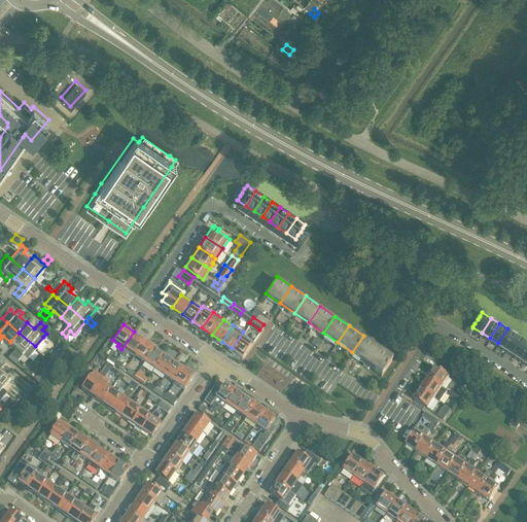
[(506,349),(516,334),(507,328),(498,343),(506,349)]
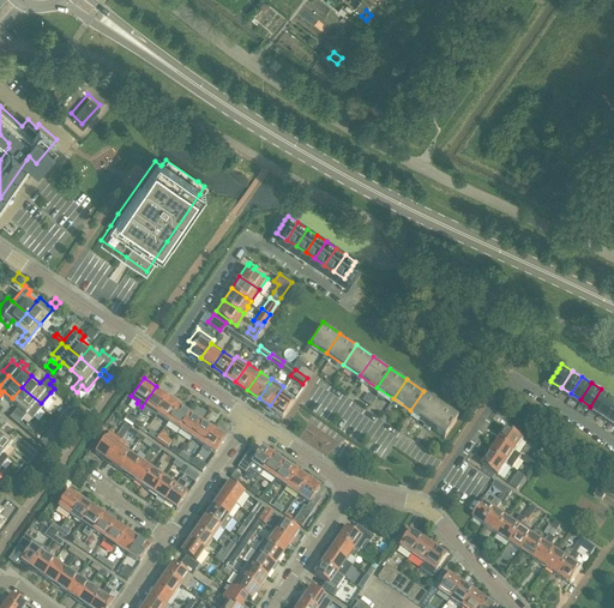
[(155,411),(167,393),(156,386),(142,407),(140,407),(146,411),(149,407),(155,411)]
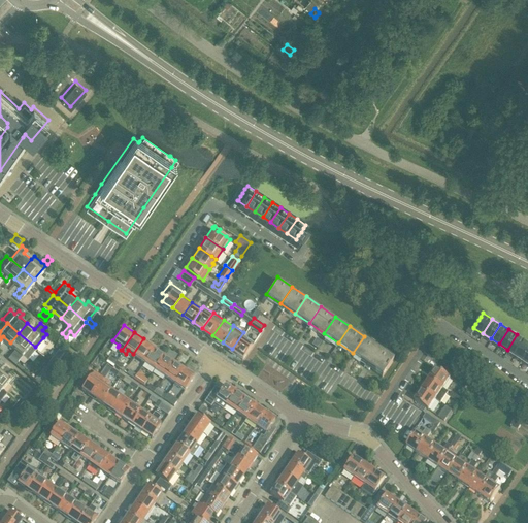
[(243,332),(232,349),(242,356),(252,344),(254,339),(248,335),(243,332)]
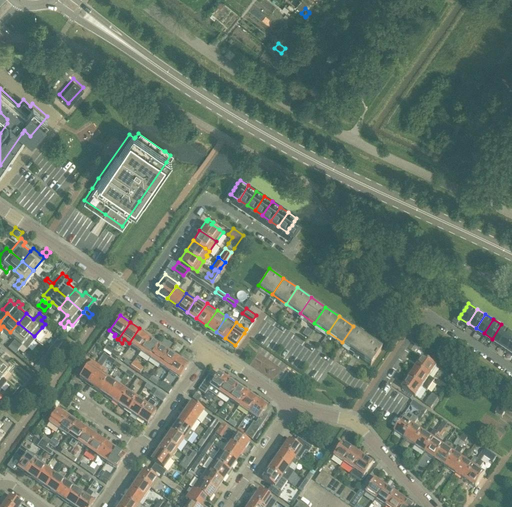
[(34,336),(18,323),(10,332),(15,336),(8,344),(15,350),(19,345),(22,341),(27,345),(34,336)]
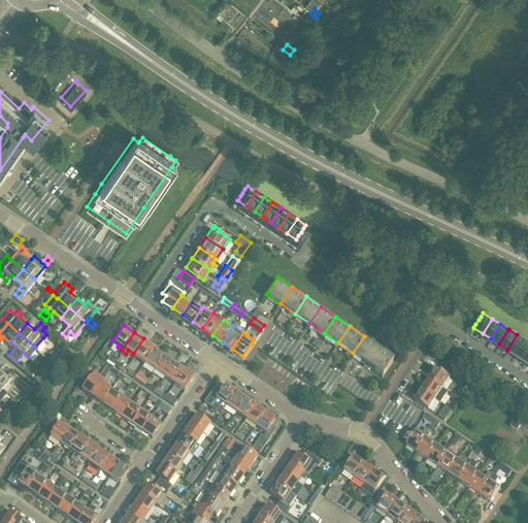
[(507,350),(516,355),(525,340),(517,334),(507,350)]
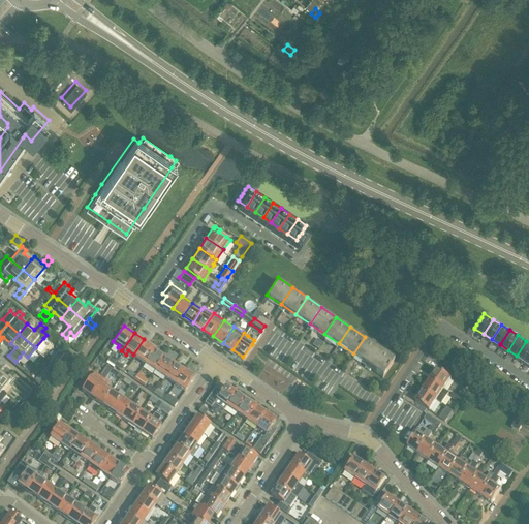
[(368,363),(379,346),(365,337),(353,353),(368,363)]
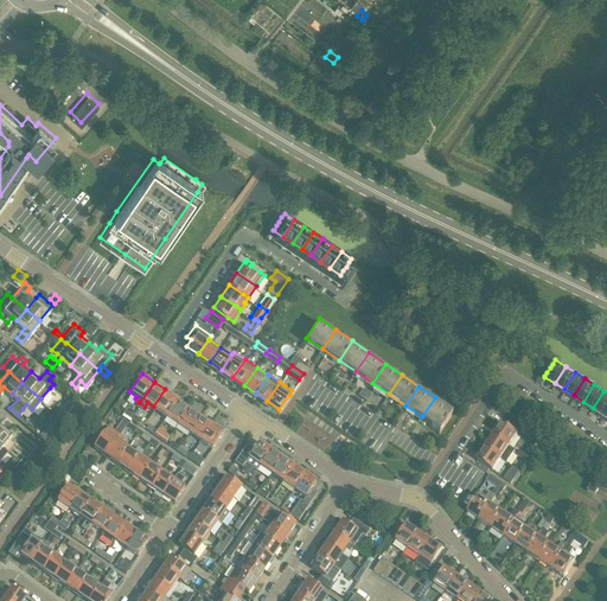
[(166,413),(177,397),(165,389),(153,408),(155,404),(166,413)]
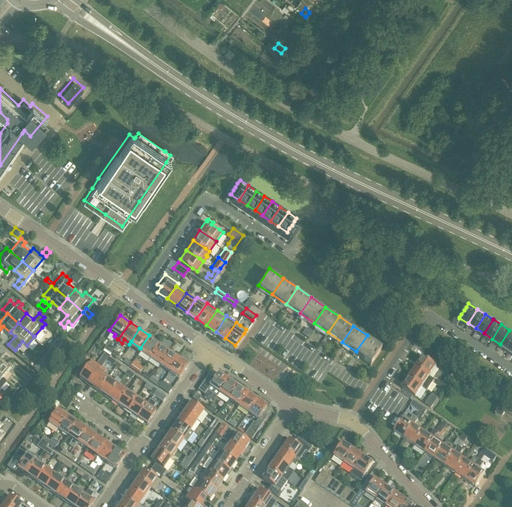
[(511,342),(511,331),(509,330),(500,344),(508,349),(511,342)]
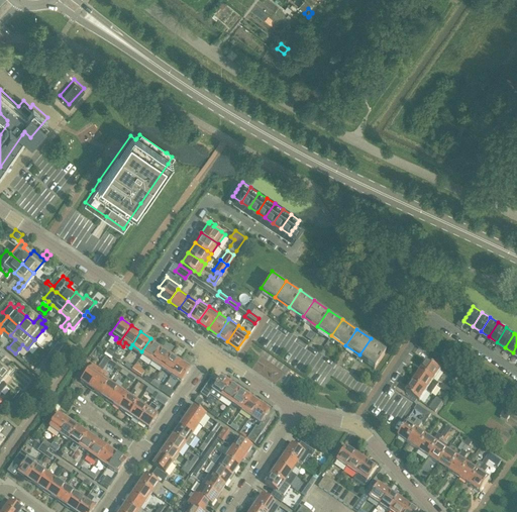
[(151,357),(161,345),(150,338),(141,351),(151,357)]
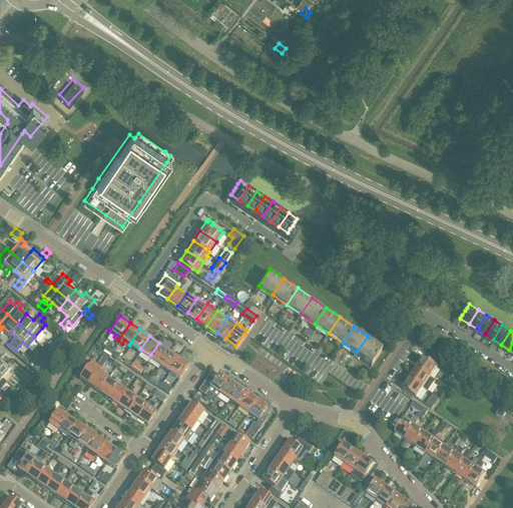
[(371,362),(382,346),(368,336),(357,352),(371,362)]
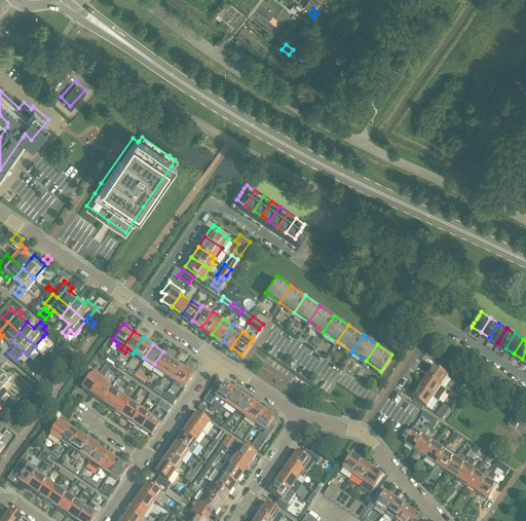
[(116,356),(120,348),(121,348),(117,345),(113,350),(106,345),(102,351),(113,360),(116,356)]
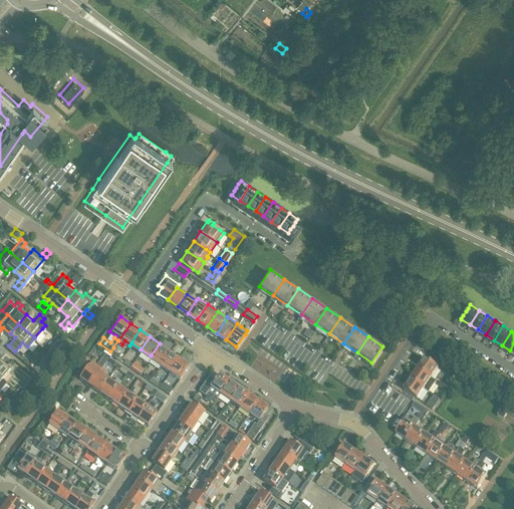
[(161,362),(169,349),(160,343),(151,355),(161,362)]
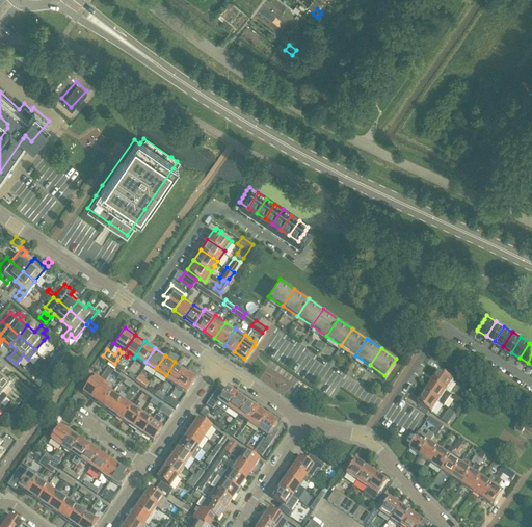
[(124,365),(117,360),(114,364),(122,368),(125,370),(128,365),(125,363),(124,365)]
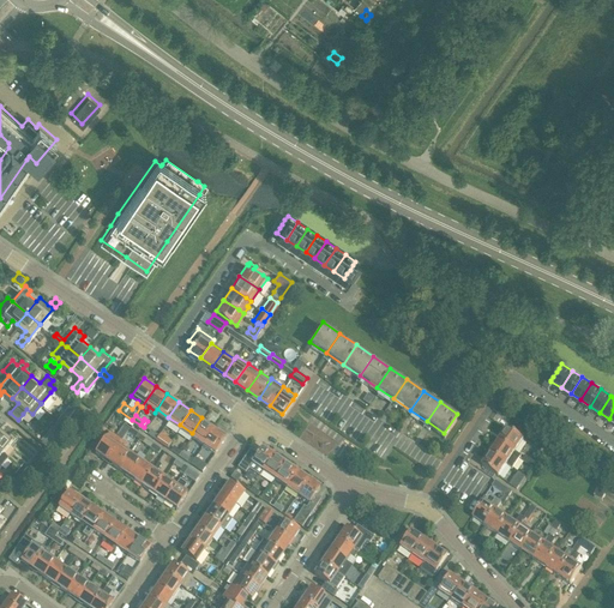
[(203,440),(214,426),(202,417),(192,433),(203,440)]
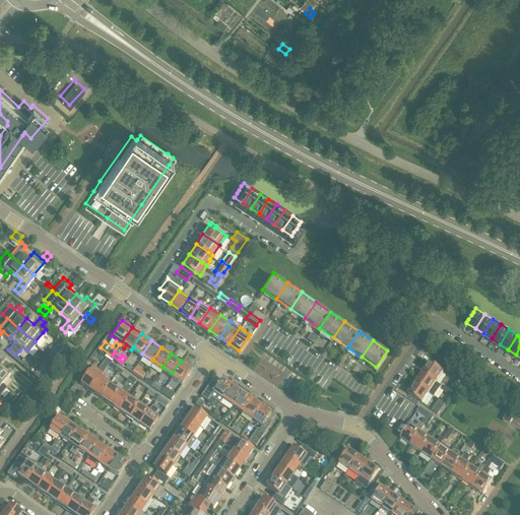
[(89,367),(80,380),(91,387),(103,370),(108,362),(110,359),(105,356),(98,366),(92,363),(89,368),(89,367)]
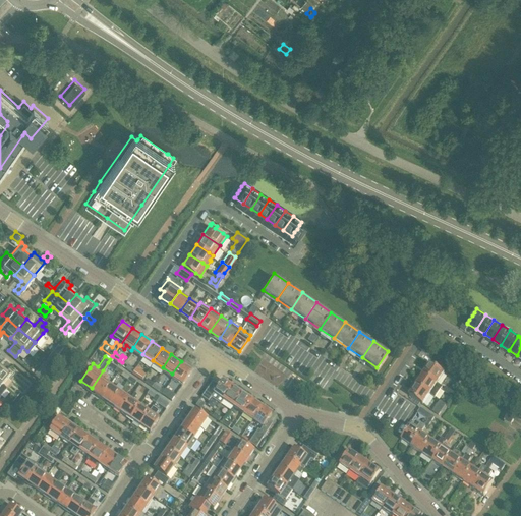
[(457,368),(441,357),(436,363),(430,359),(422,369),(437,380),(445,369),(453,375),(457,368)]
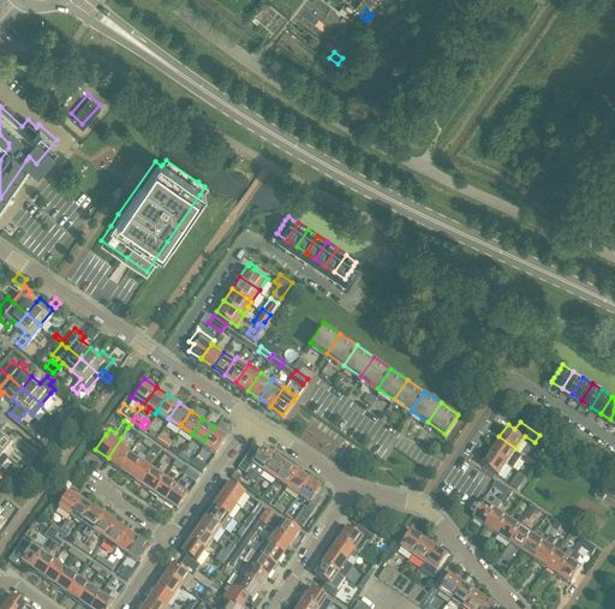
[(215,449),(226,435),(214,427),(203,441),(215,449)]
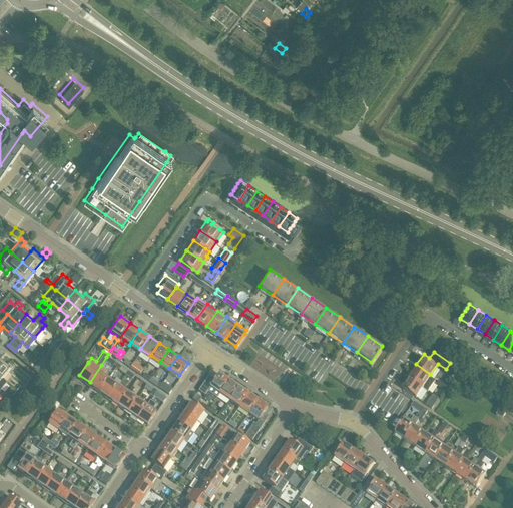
[(6,362),(0,357),(0,373),(2,375),(13,363),(8,359),(6,362)]
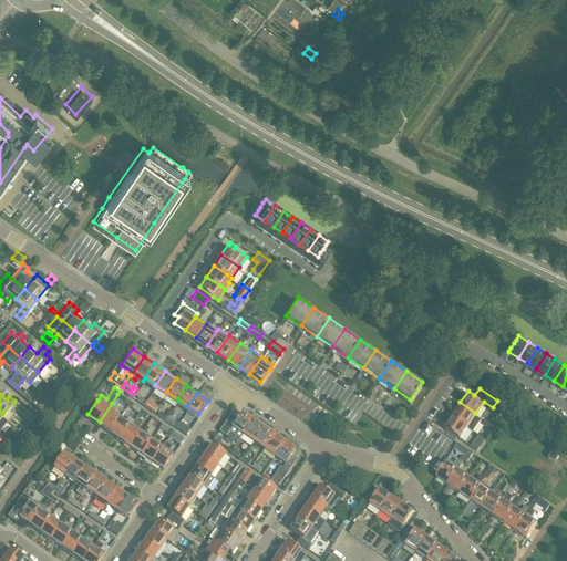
[(42,397),(37,404),(43,409),(49,403),(42,397)]
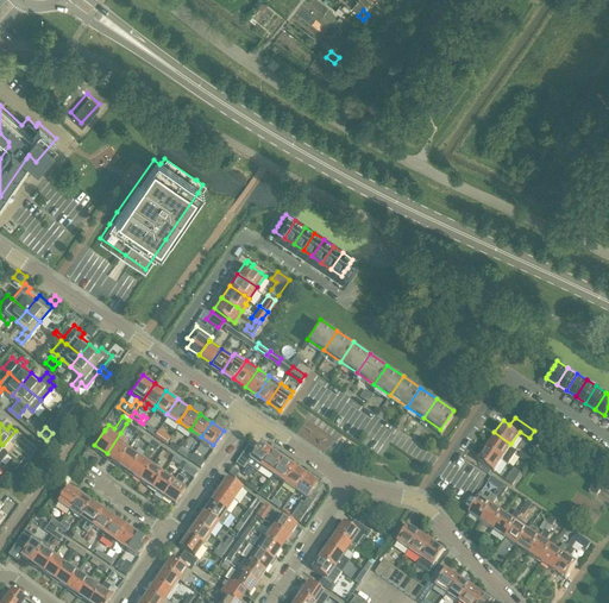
[(149,440),(152,435),(140,428),(138,432),(149,440)]
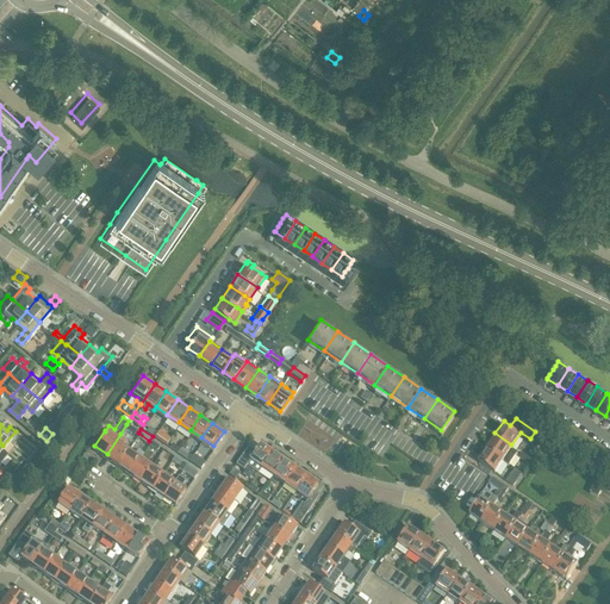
[(162,439),(166,434),(157,429),(155,433),(162,439)]
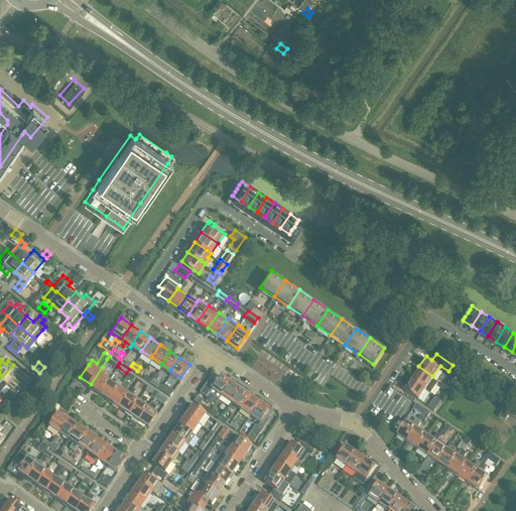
[(431,390),(437,380),(432,376),(418,366),(412,377),(426,386),(425,387),(431,390)]
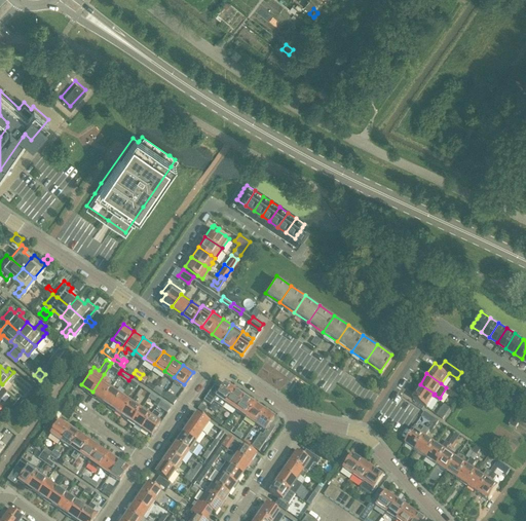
[(104,374),(92,392),(102,398),(110,385),(105,381),(108,376),(104,374)]
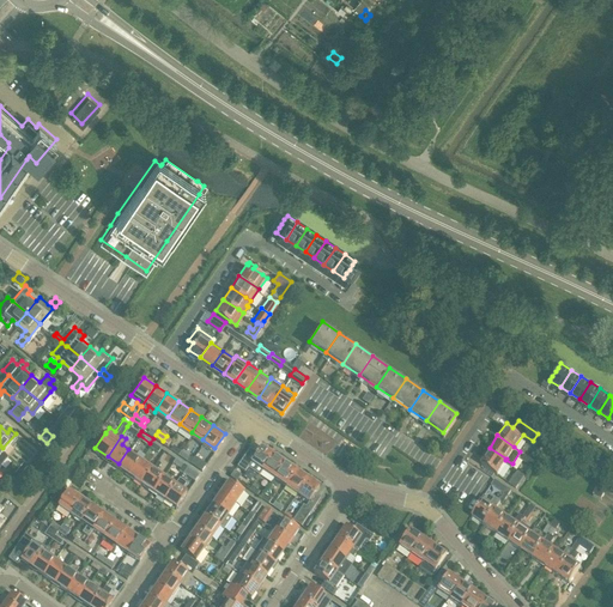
[(261,443),(247,463),(259,471),(262,466),(273,450),(261,443)]
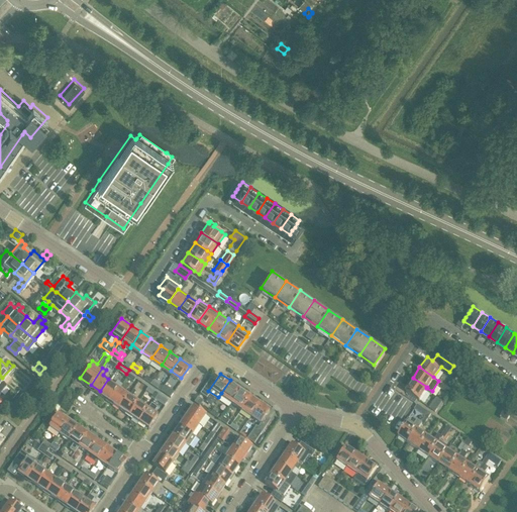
[(118,386),(121,381),(117,378),(114,383),(108,379),(100,391),(109,398),(118,386)]
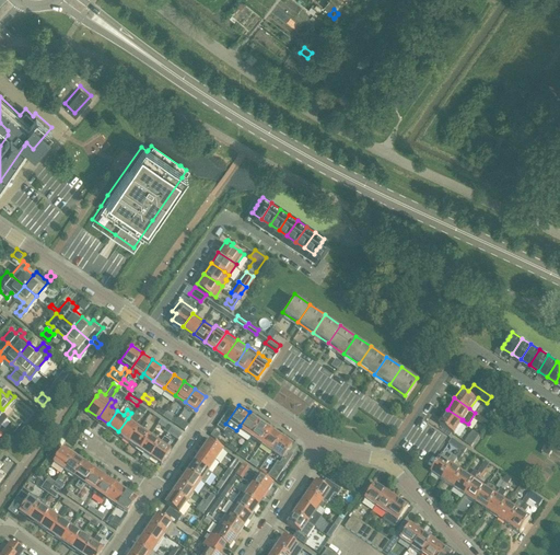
[(455,430),(462,420),(463,419),(447,409),(440,420),(455,430)]
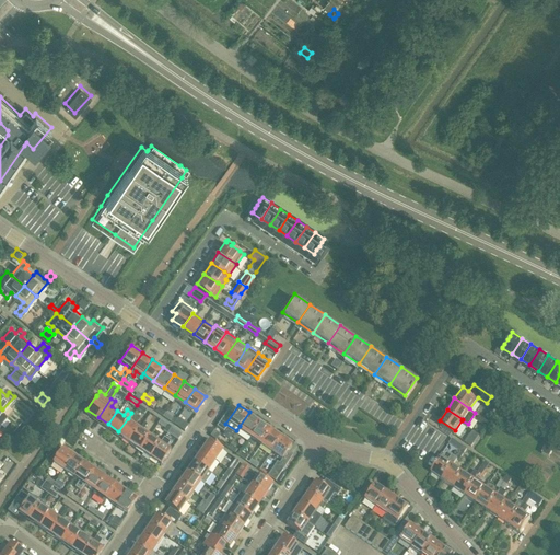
[(251,432),(259,419),(249,412),(240,426),(251,432)]
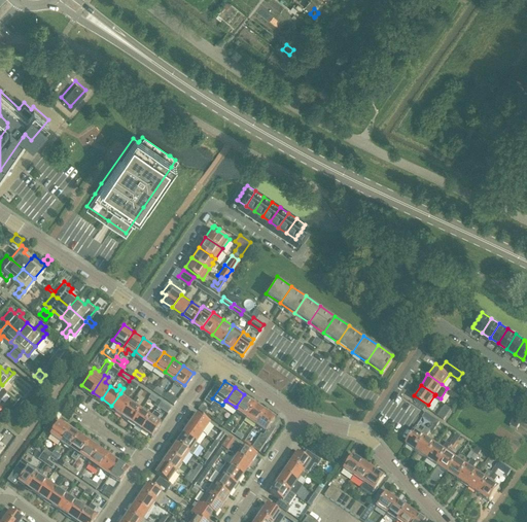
[(173,402),(177,396),(167,389),(164,394),(173,402)]
